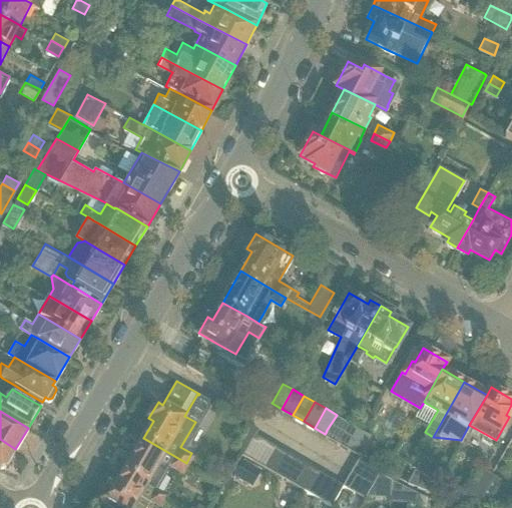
[(326,433),(325,434),(336,441),(337,439),(339,436),(348,421),(337,415),(327,430),(326,433)]
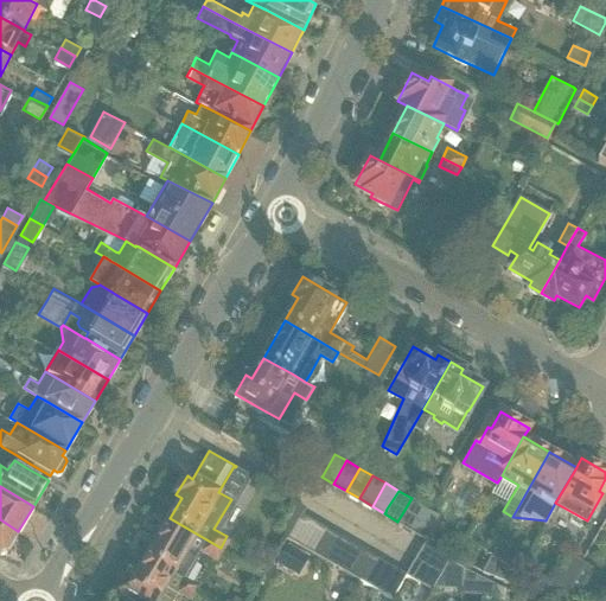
[(301,509),(306,503),(288,492),(284,499),(301,509)]
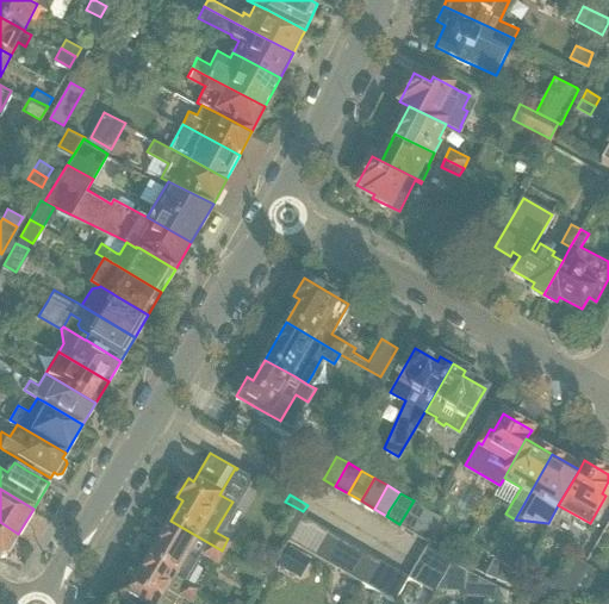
[(401,522),(399,524),(412,531),(414,530),(415,527),(427,508),(414,500),(403,518),(401,522)]
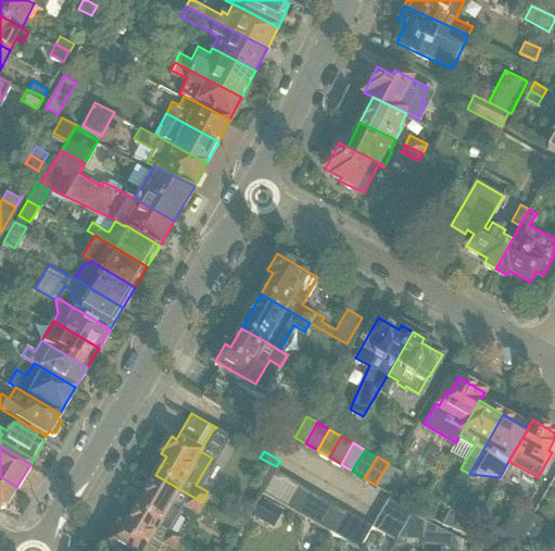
[(377,484),(376,485),(389,492),(402,471),(400,471),(389,463),(378,480),(377,484)]
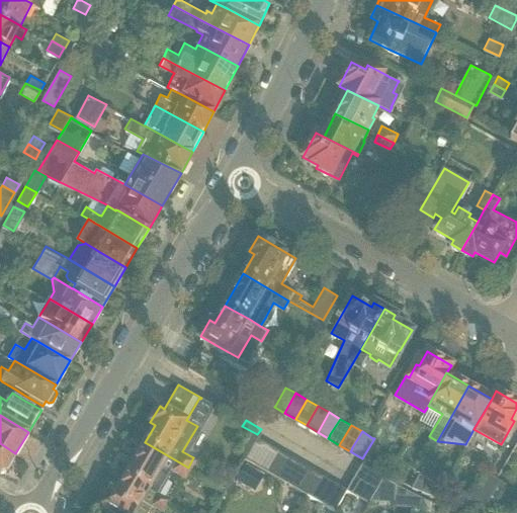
[(257,434),(246,454),(257,460),(269,441),(257,434)]
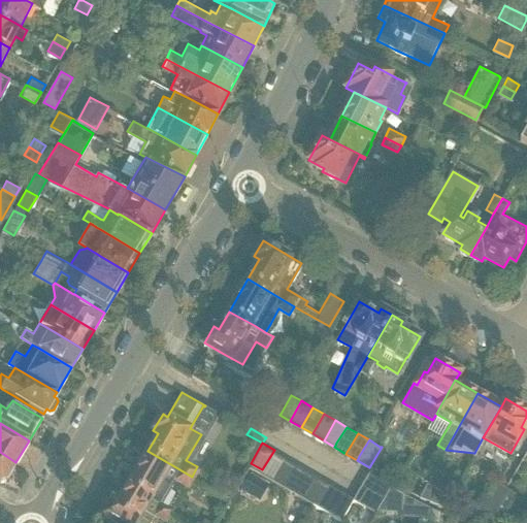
[(274,477),(286,456),(274,450),(262,469),(274,477)]
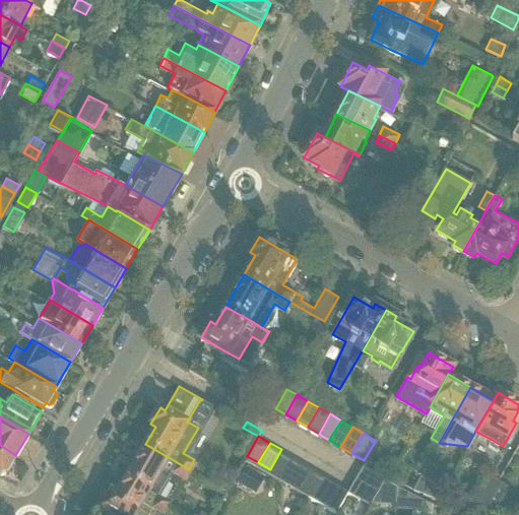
[(145,444),(127,477),(148,490),(158,496),(173,472),(183,478),(189,469),(145,444)]
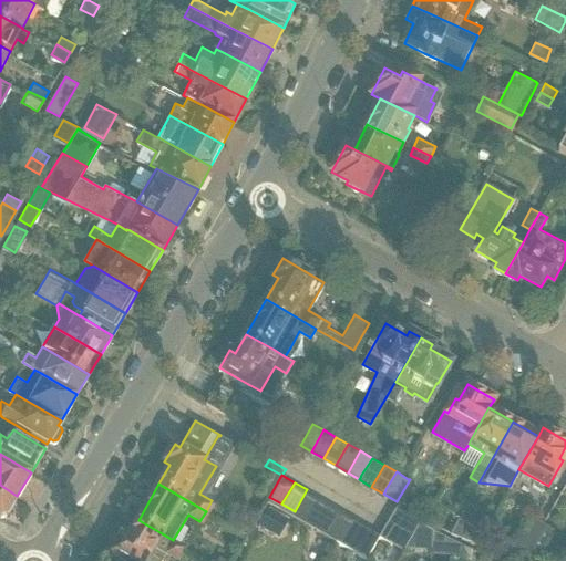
[(0,513),(7,512),(17,496),(0,485),(0,513)]
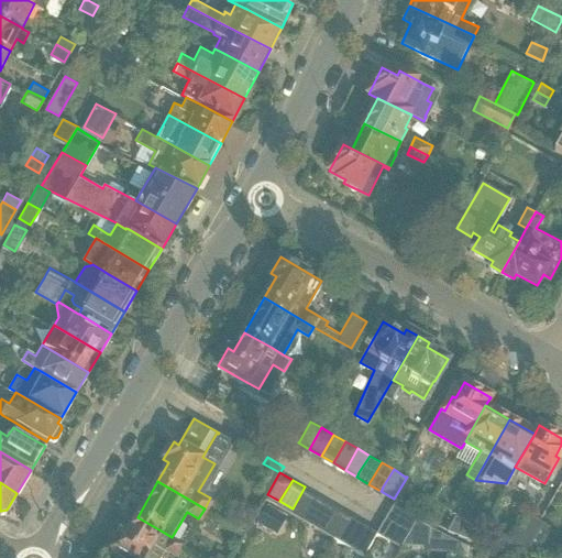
[(305,515),(317,494),(305,487),(293,509),(305,515)]
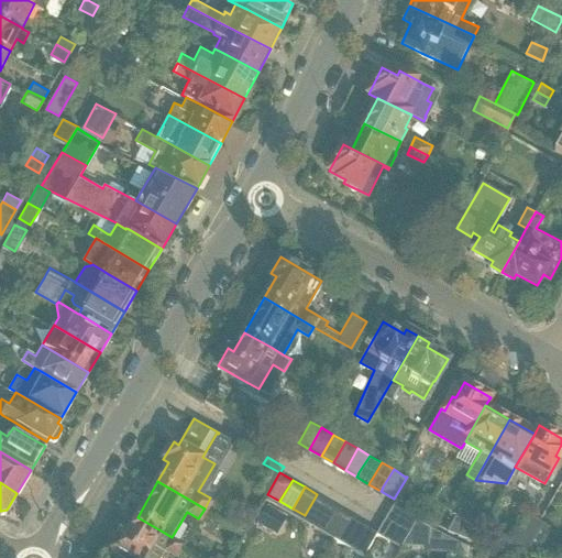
[(317,523),(329,501),(317,494),(305,515),(317,523)]
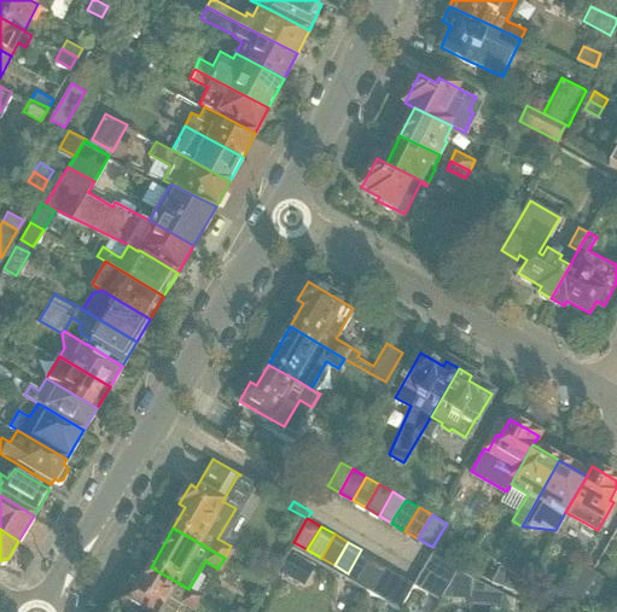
[(361,581),(374,557),(361,549),(348,573),(361,581)]
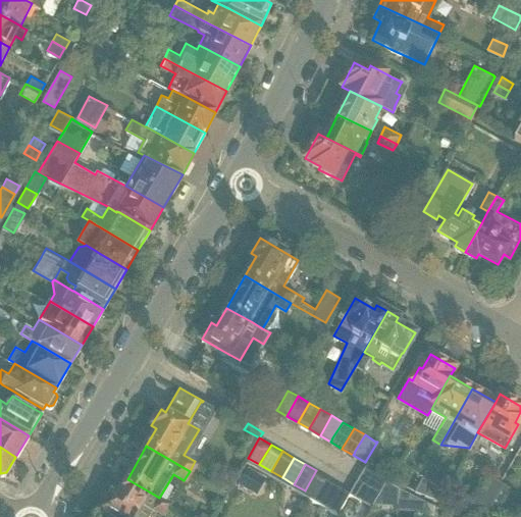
[(248,465),(238,481),(253,490),(262,473),(248,465)]
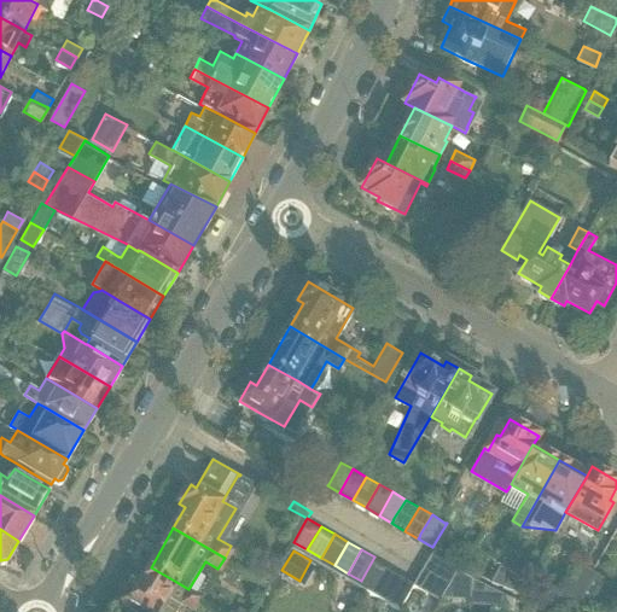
[(431,553),(424,566),(448,581),(457,567),(431,553)]
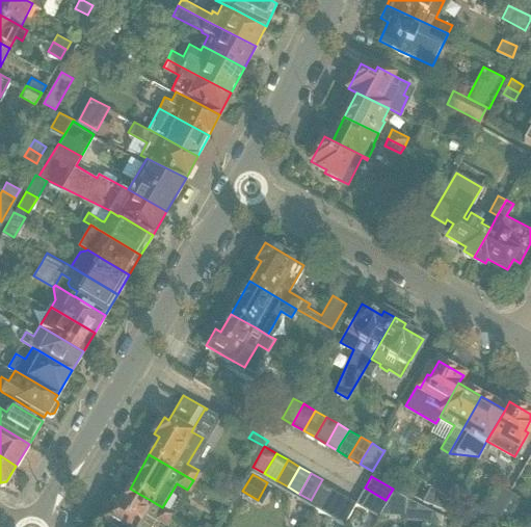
[(322,507),(335,486),(322,479),(311,500),(322,507)]
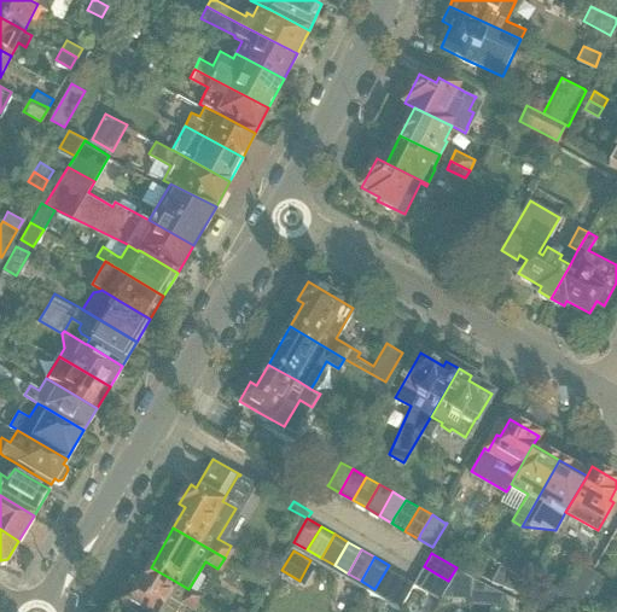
[(554,601),(569,606),(592,569),(578,560),(554,601)]
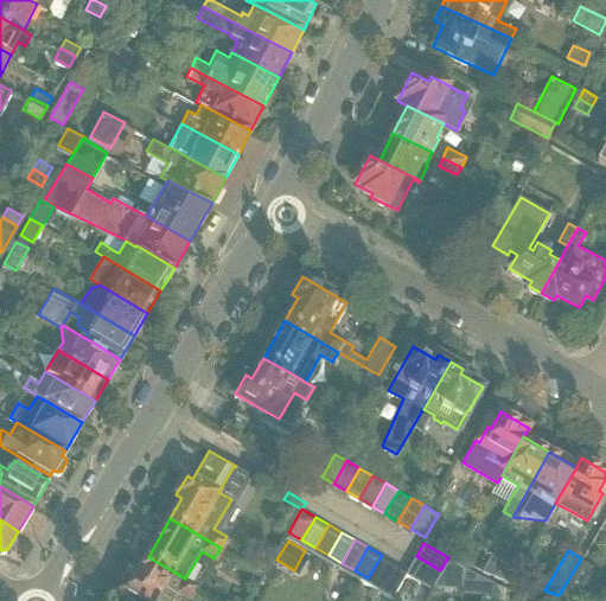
[(381,586),(395,562),(382,555),(368,579),(381,586)]
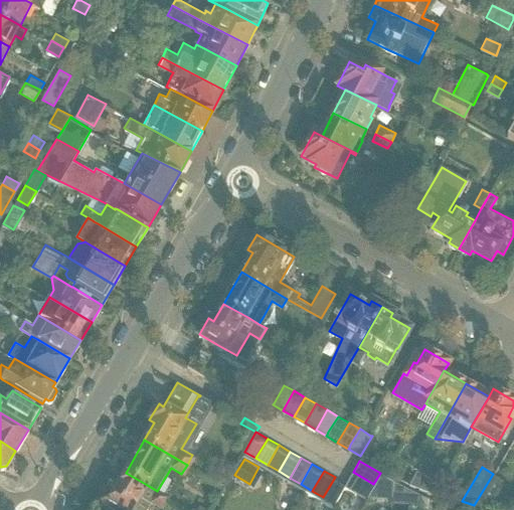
[(353,472),(345,486),(356,492),(360,486),(369,491),(373,484),(353,472)]
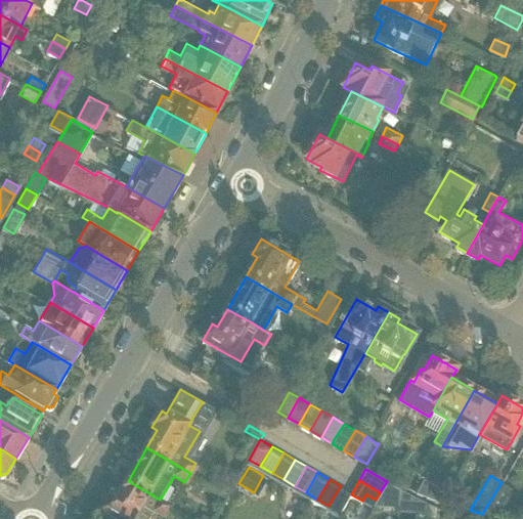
[(149,493),(128,481),(117,500),(112,496),(102,512),(115,518),(148,518),(149,517),(147,516),(150,510),(154,511),(154,510),(164,516),(170,505),(160,500),(149,493)]
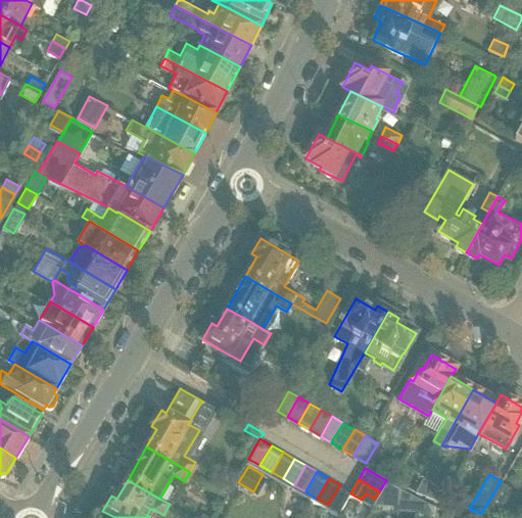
[(387,480),(373,504),(395,506),(398,506),(399,506),(399,504),(399,502),(400,488),(390,482),(387,480)]
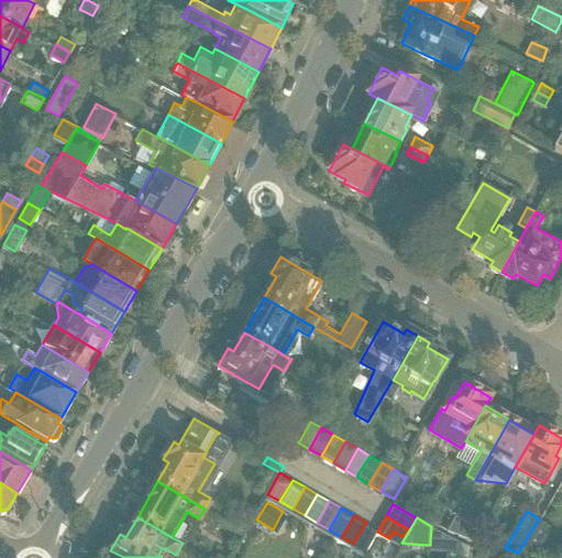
[(539,518),(518,553),(531,557),(551,525),(539,518)]
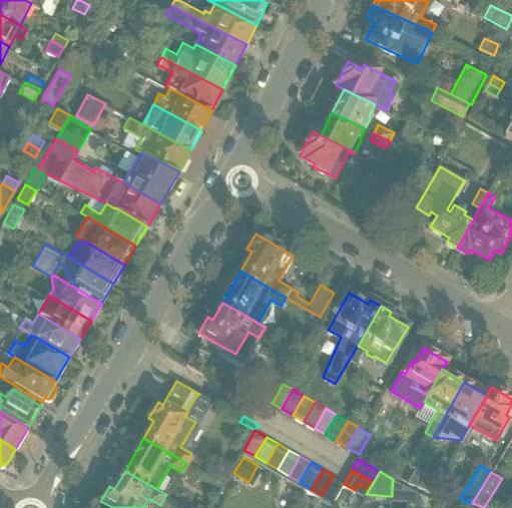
[(425,473),(418,485),(432,490),(438,481),(425,473)]
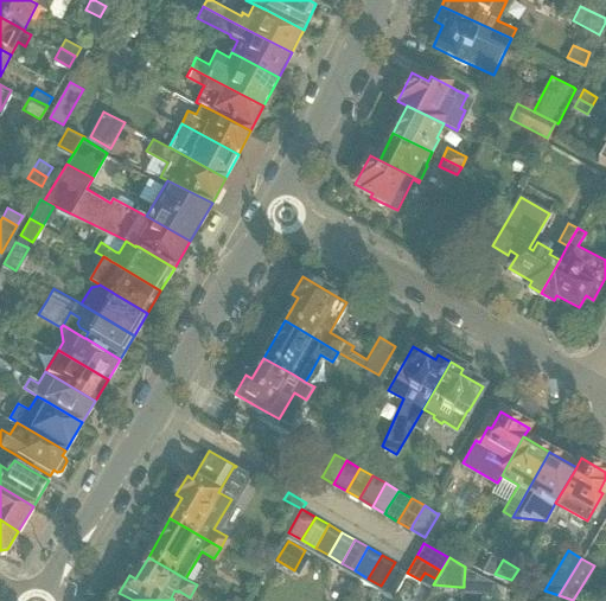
[(407,573),(408,570),(395,562),(381,586),(394,594),(407,573)]
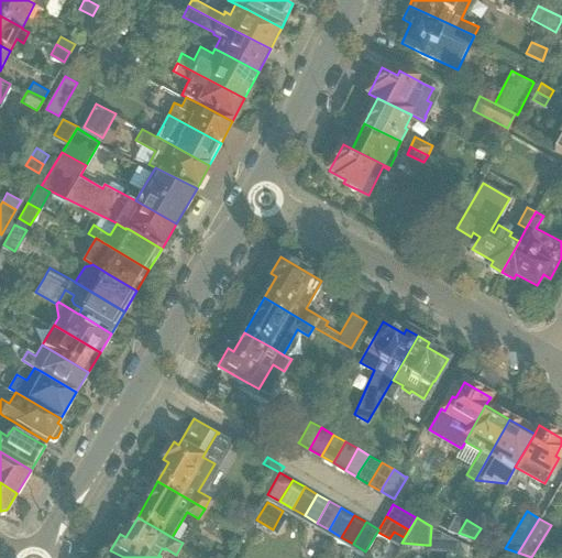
[(430,545),(429,548),(456,550),(458,542),(458,540),(431,526),(430,540),(430,543),(430,545)]
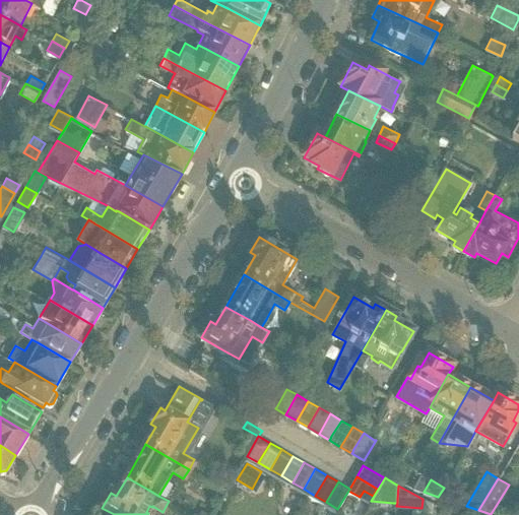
[(424,499),(424,513),(434,513),(434,503),(424,499)]
